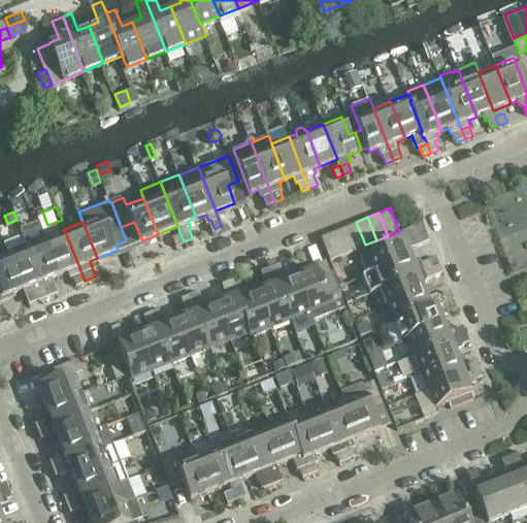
[(356,222),(344,226),(354,250),(358,248),(365,244),(356,222)]
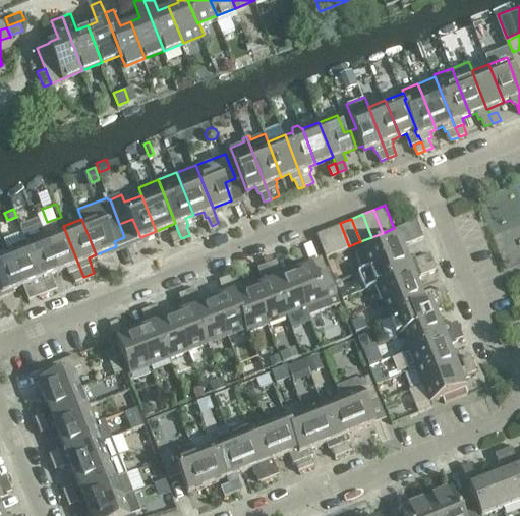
[(360,241),(353,244),(362,268),(404,250),(402,244),(422,236),(415,220),(394,228),(383,233),(371,237),(360,241)]
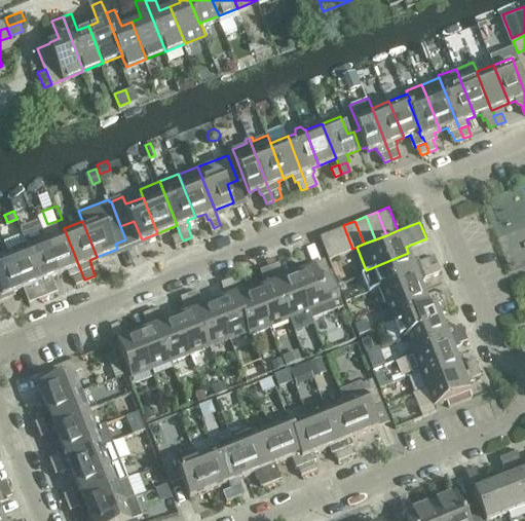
[(343,225),(332,230),(340,253),(352,249),(343,225)]
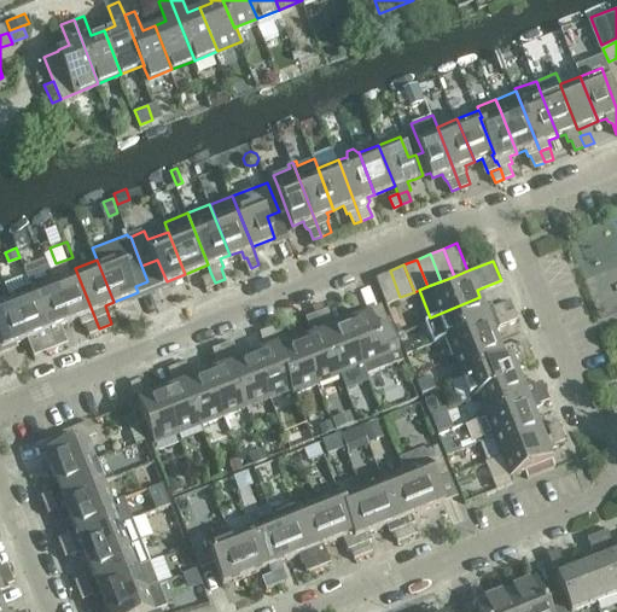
[(75,268),(53,277),(70,319),(79,315),(81,319),(86,321),(89,332),(99,328),(75,268)]
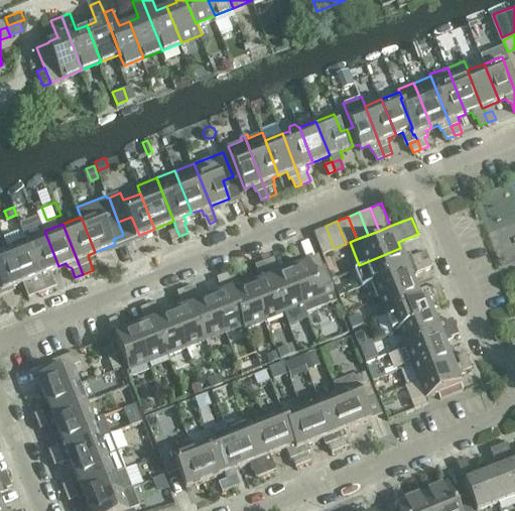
[(315,230),(314,230),(314,232),(323,253),(334,248),(326,226),(315,230)]
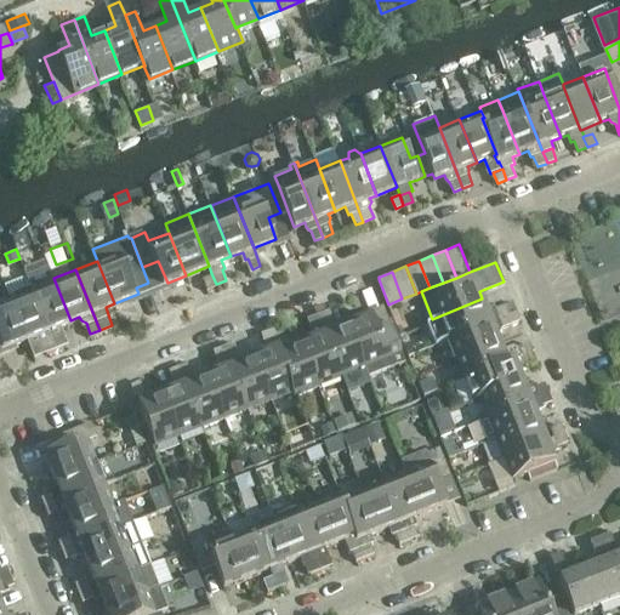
[(211,273),(202,278),(206,289),(216,284),(211,273)]
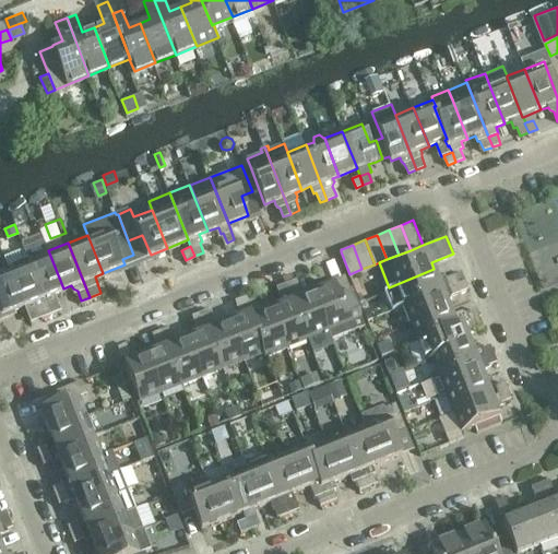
[(48,250),(30,258),(50,313),(61,308),(55,292),(63,289),(48,250)]
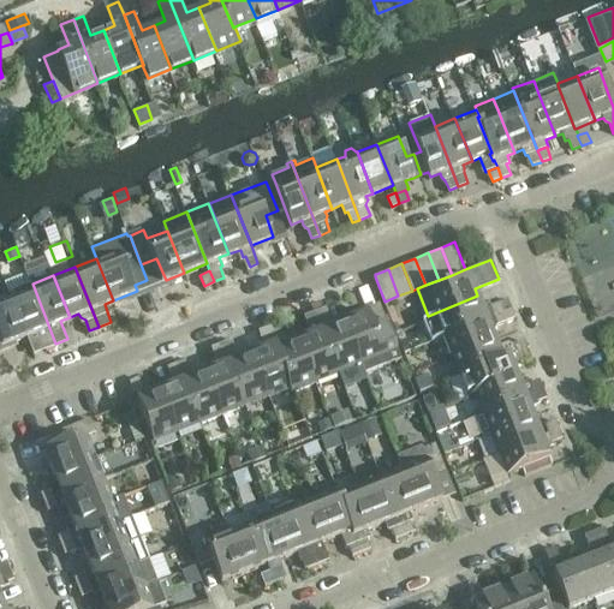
[(33,284),(11,292),(28,334),(36,330),(40,339),(42,338),(47,347),(55,344),(33,284)]
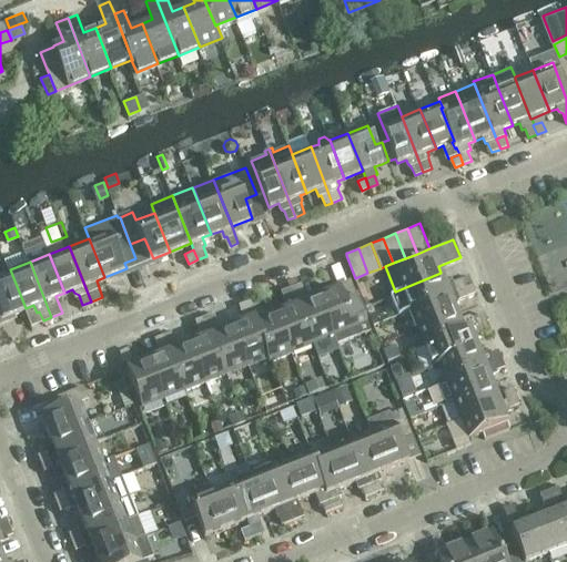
[(0,310),(0,312),(3,317),(26,308),(10,269),(0,273),(0,310)]
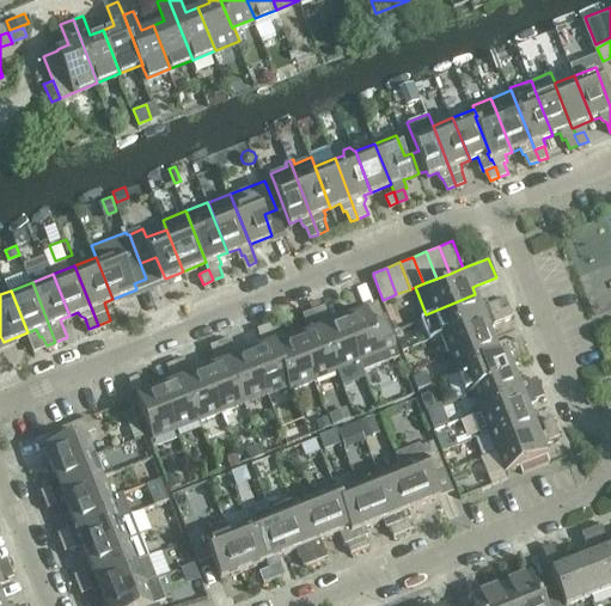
[(426,314),(421,317),(428,335),(444,329),(444,330),(501,307),(498,299),(488,304),(487,301),(480,304),(475,294),(426,314)]
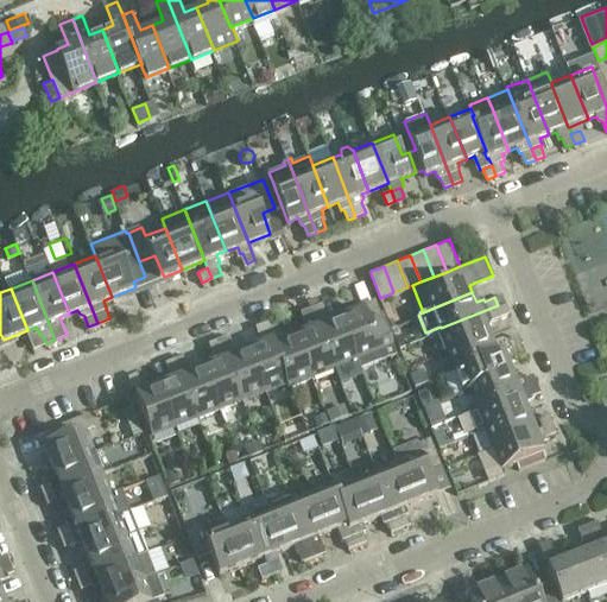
[(296,334),(313,375),(335,367),(309,302),(308,303),(309,308),(299,311),(303,319),(302,324),(304,330),(296,334)]
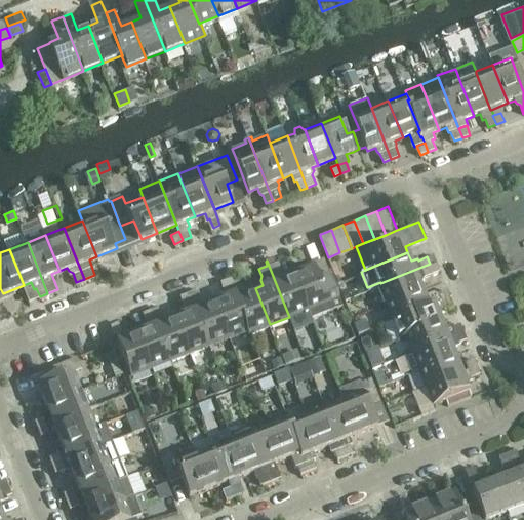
[(430,264),(380,283),(388,301),(421,287),(418,280),(421,279),(424,275),(433,271),(438,269),(435,261),(430,264)]
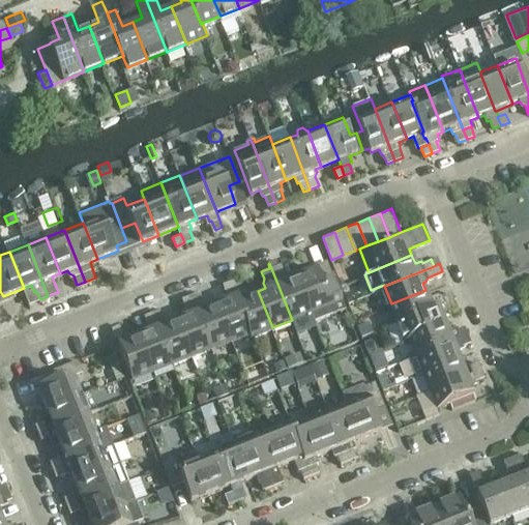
[(280,264),(271,267),(292,320),(296,330),(316,323),(315,319),(312,312),(297,275),(286,280),(280,264)]
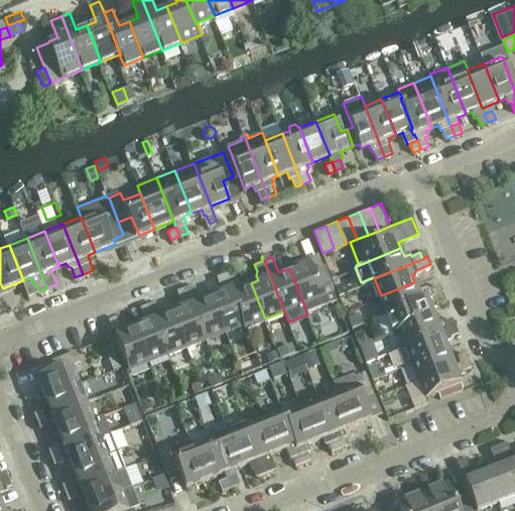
[(308,261),(289,268),(303,303),(306,310),(325,303),(336,299),(327,275),(324,268),(313,272),(308,261)]
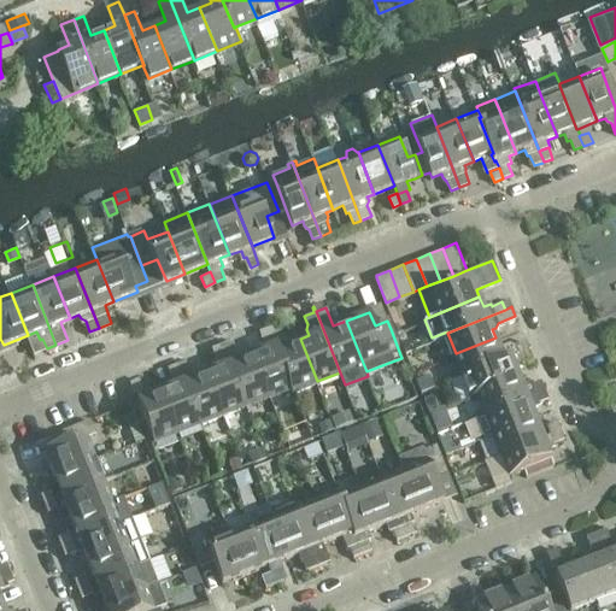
[(269,325),(292,386),(291,386),(293,391),(317,381),(300,339),(289,342),(285,330),(282,332),(277,322),(269,325)]
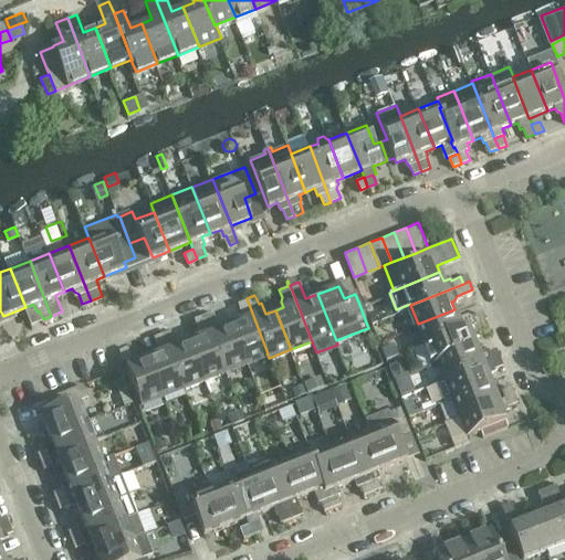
[(268,354),(247,298),(238,302),(241,310),(239,313),(241,319),(232,323),(247,361),(267,354),(268,354)]
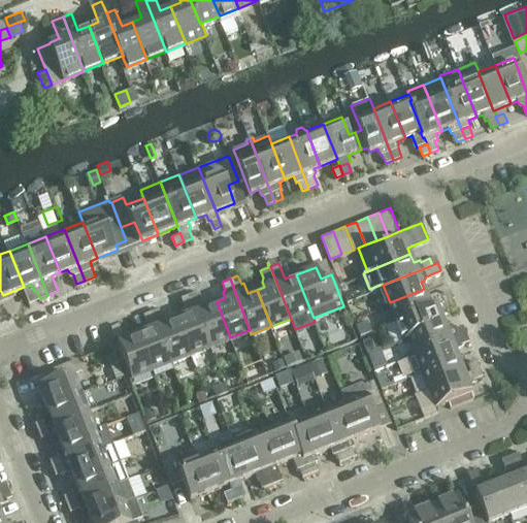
[(424,289),(390,302),(397,319),(452,297),(448,289),(439,293),(435,291),(426,295),(424,289)]
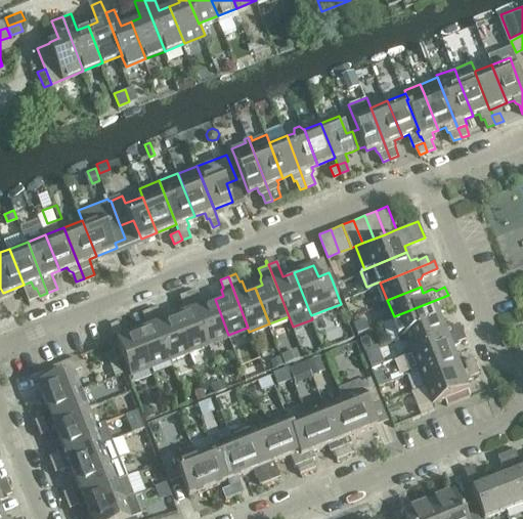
[(189,292),(209,343),(228,335),(215,299),(205,303),(202,297),(200,298),(195,289),(189,292)]
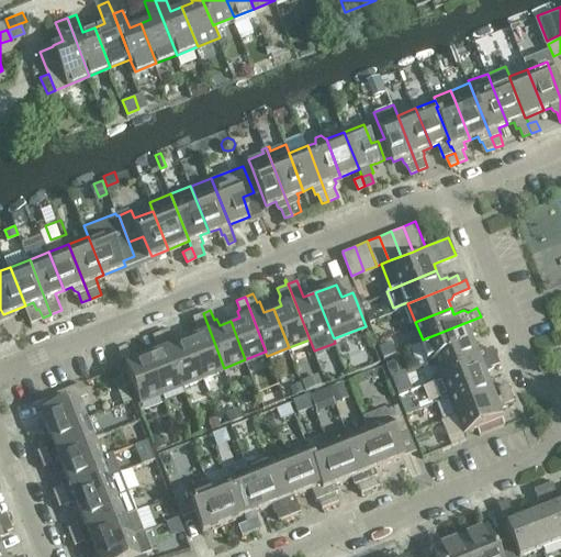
[(189,337),(204,376),(224,368),(203,313),(194,316),(199,325),(195,326),(199,334),(189,337)]
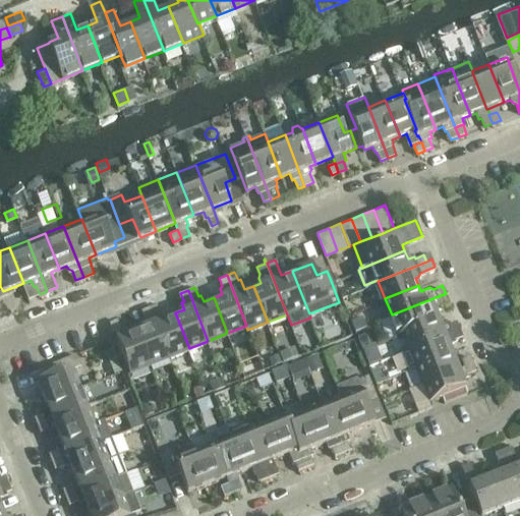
[(446,293),(392,314),(398,332),(401,331),(438,317),(436,309),(441,306),(440,304),(449,300),(446,293)]
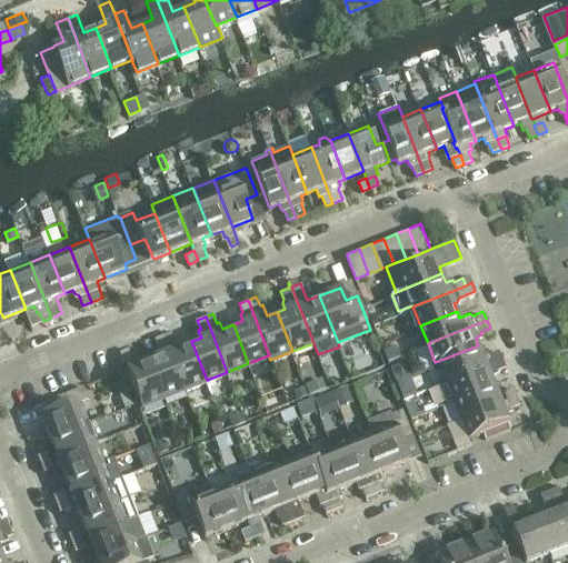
[(170,350),(186,389),(207,380),(191,341),(180,345),(177,339),(175,339),(171,330),(163,333),(168,342),(170,350)]
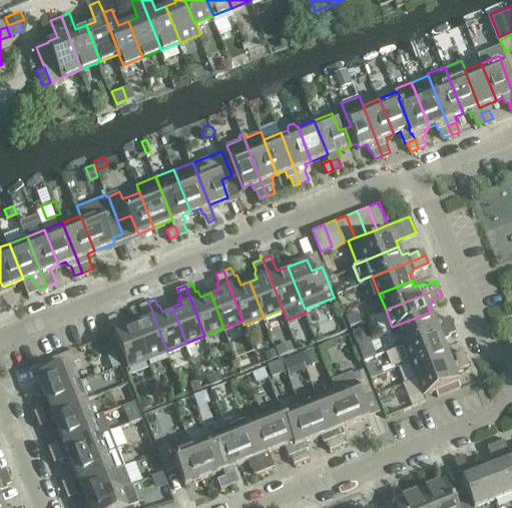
[(151,309),(147,301),(139,304),(143,313),(151,309)]
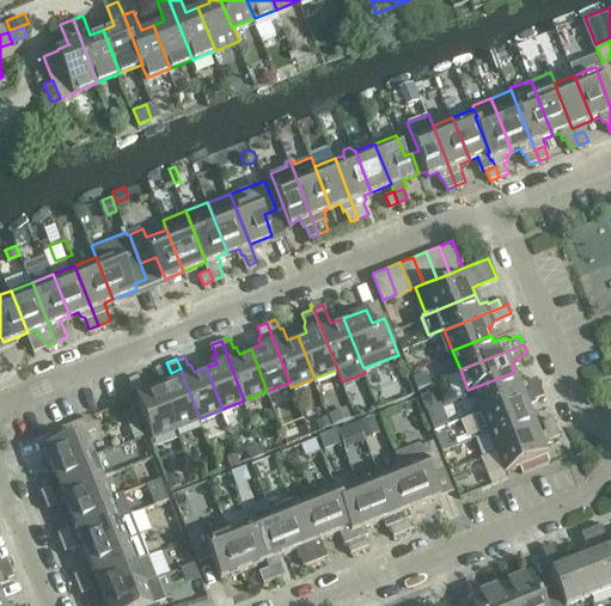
[(413,377),(413,378),(416,389),(417,389),(429,383),(426,372),(413,377)]
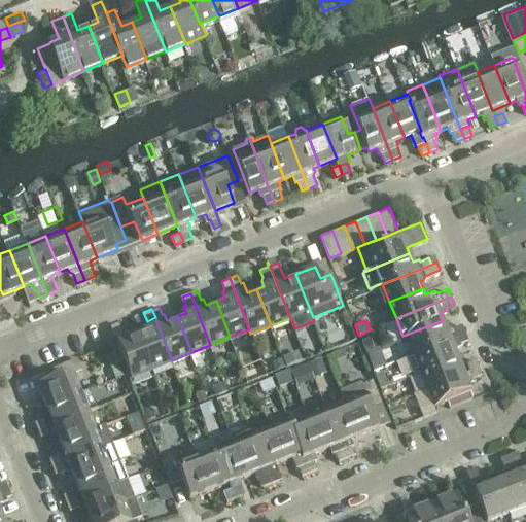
[(443,320),(406,335),(413,352),(464,332),(461,323),(452,326),(448,325),(445,326),(443,320)]
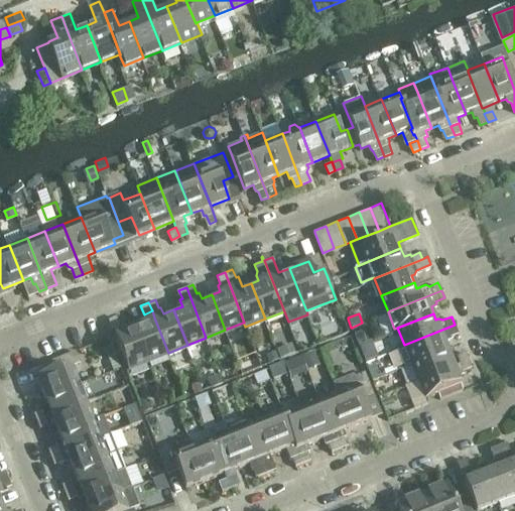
[(109,317),(113,327),(120,324),(116,315),(109,317)]
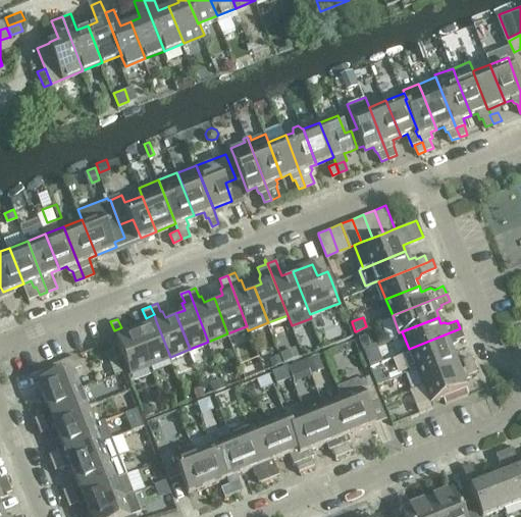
[(137,328),(151,364),(170,357),(156,321),(137,328)]
